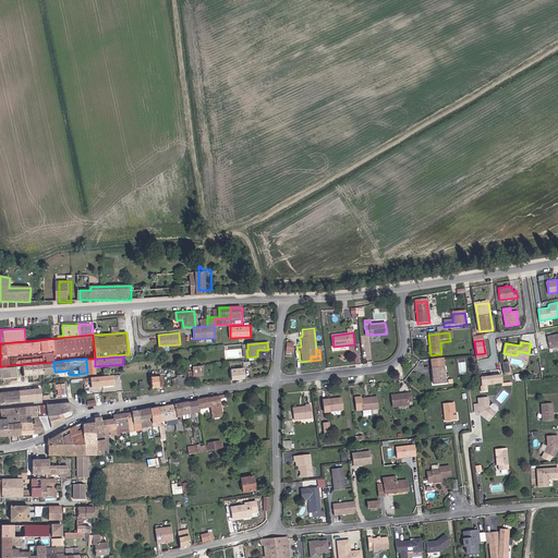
[(86,359),(87,373),(96,373),(95,366),(95,359),(86,359)]
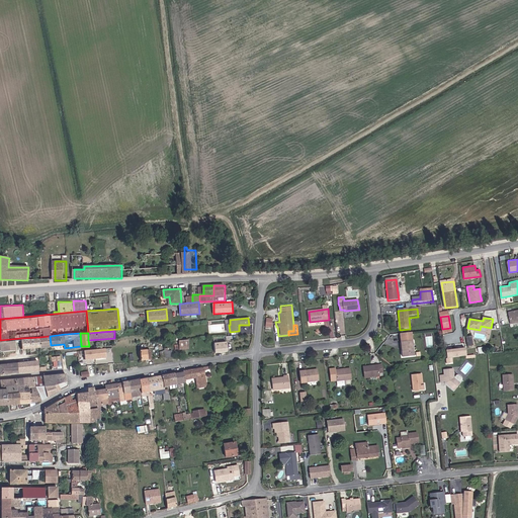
[(411,333),(401,334),(402,356),(413,356),(411,333)]
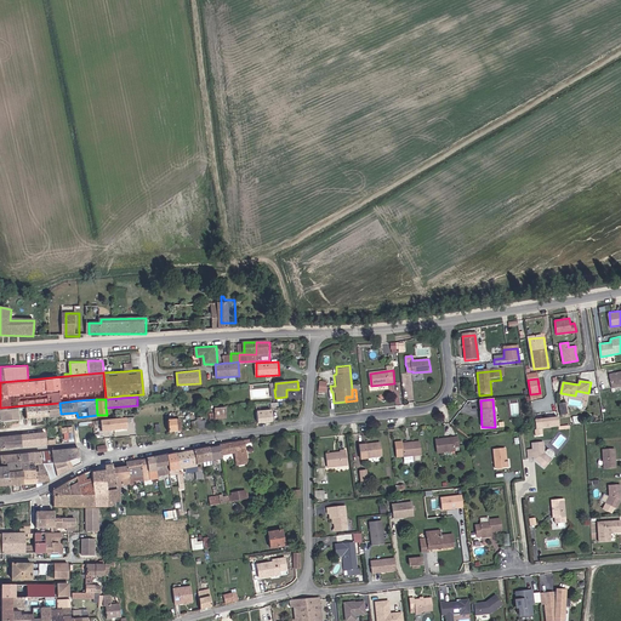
[(47,404),(49,415),(55,415),(61,414),(60,403),(47,404)]
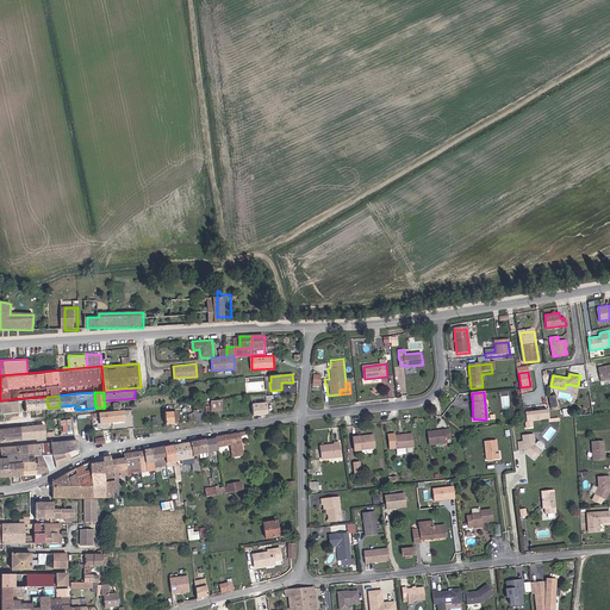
[(25,398),(26,410),(33,409),(48,408),(47,397),(25,398)]
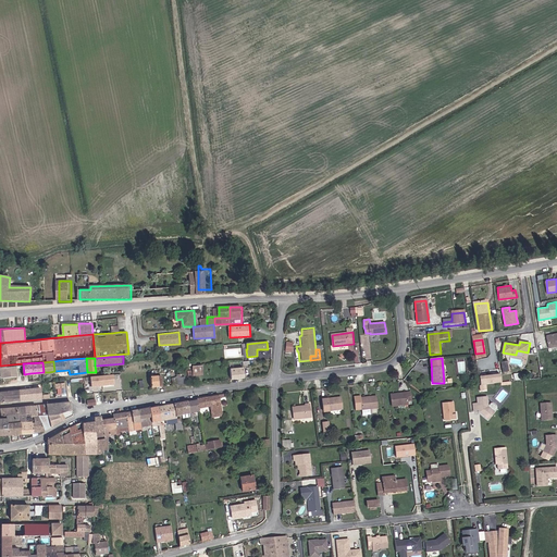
[(233,379),(247,378),(246,367),(232,368),(233,379)]
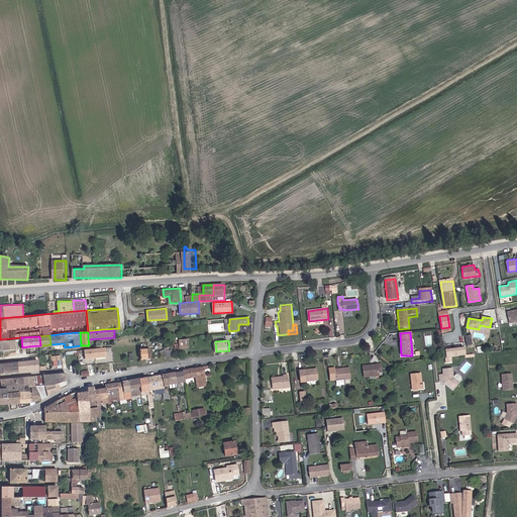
[(140,349),(140,359),(151,358),(150,348),(140,349)]
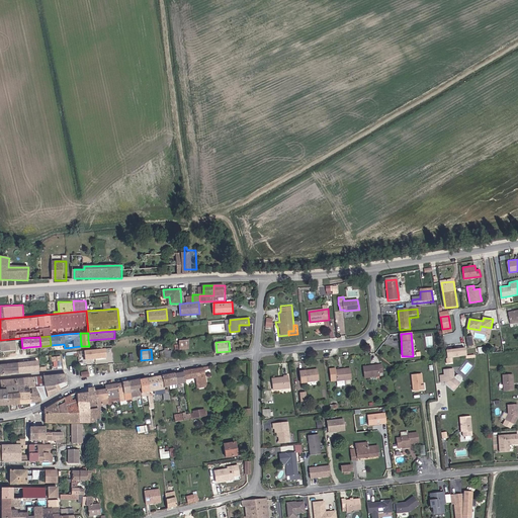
[(465,349),(445,351),(447,358),(466,356),(465,349)]
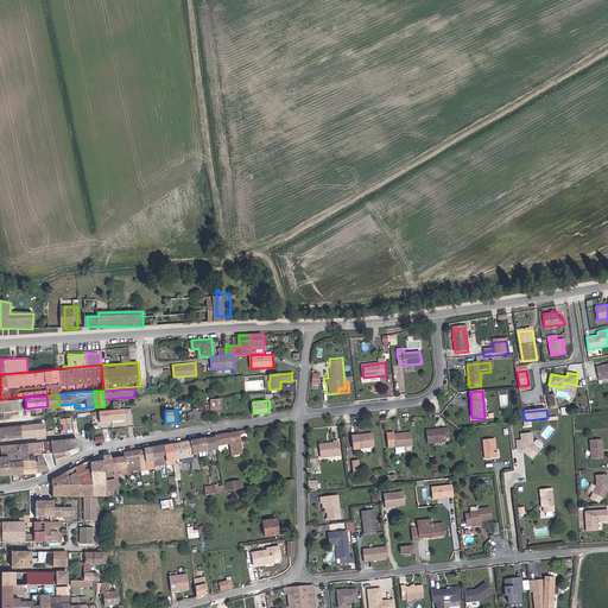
[(20,425),(21,436),(45,434),(44,423),(20,425)]
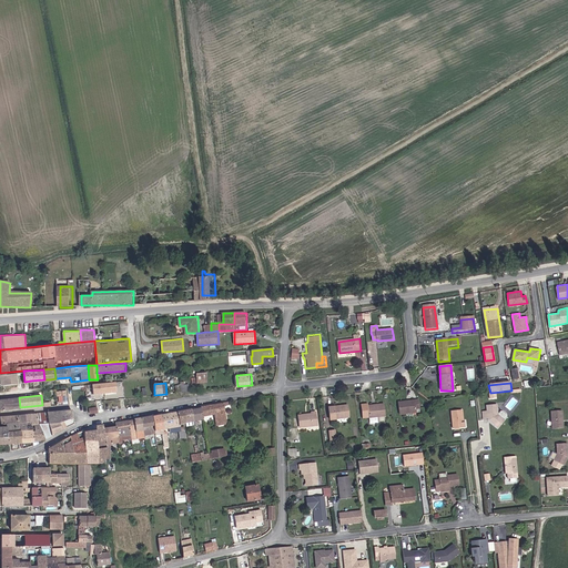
[(0,398),(0,408),(20,407),(19,397),(8,398),(0,398)]
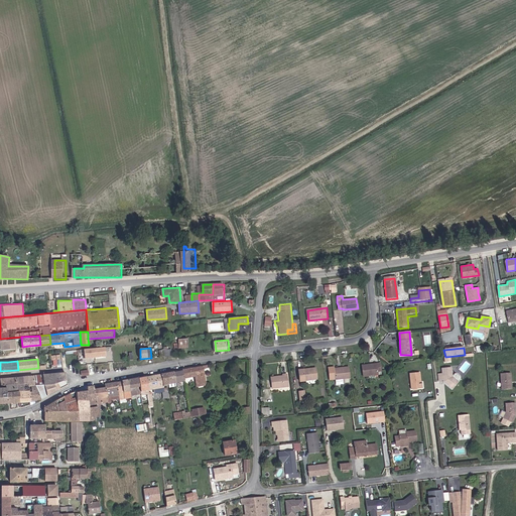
[(362,366),(363,376),(381,374),(380,364),(362,366)]
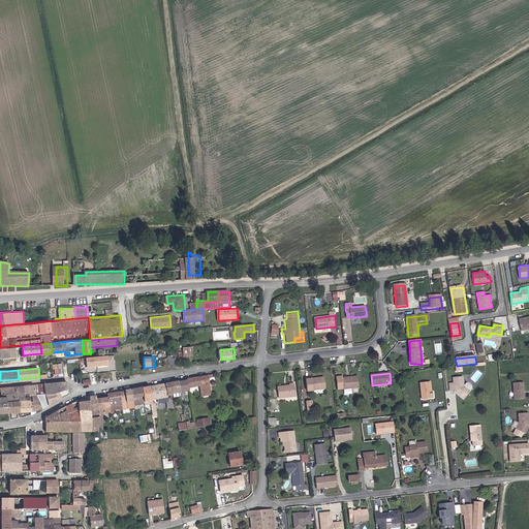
[(213,377),(212,375),(201,377),(188,379),(189,386),(200,385),(201,385),(203,387),(203,389),(204,393),(211,392),(209,381),(209,378),(213,377)]
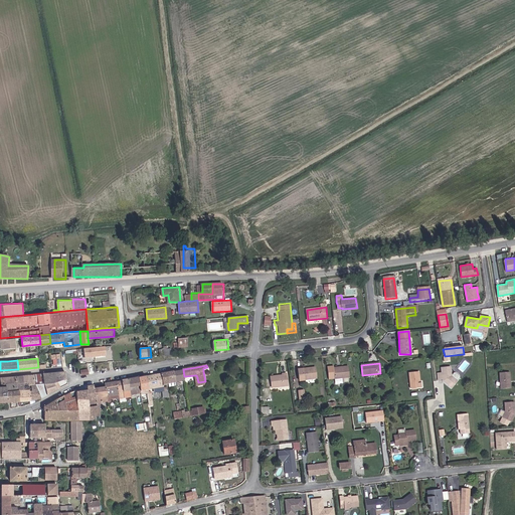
[(297,369),(298,381),(307,380),(307,379),(316,378),(315,367),(297,369)]
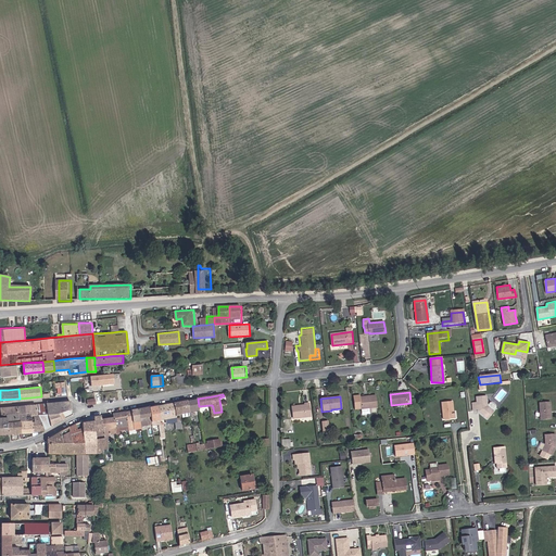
[(359,397),(361,408),(377,407),(376,396),(359,397)]
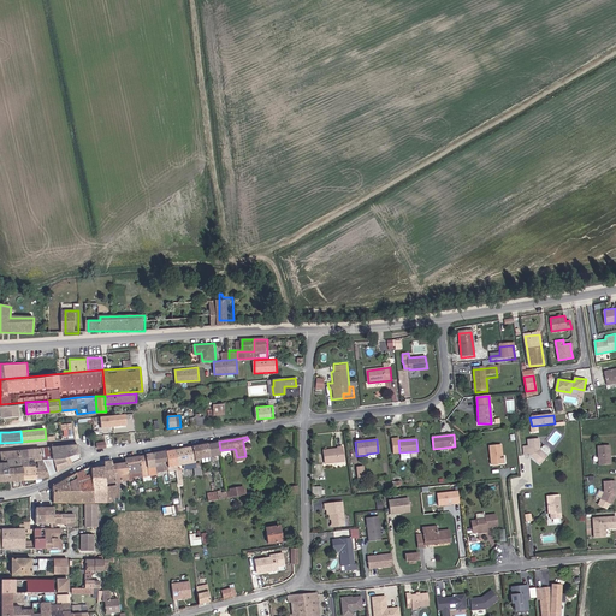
[(545,446),(544,446),(539,450),(539,439),(527,439),(528,448),(523,448),(523,455),(533,455),(535,457),(534,460),(542,465),(548,456),(546,455),(550,452),(550,451),(545,446)]
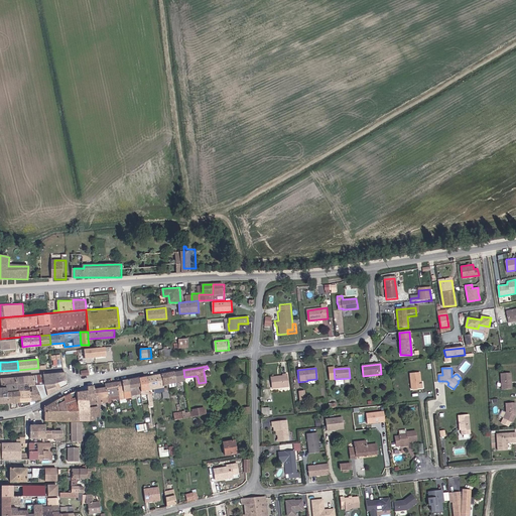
[(174,372),(175,382),(184,380),(184,377),(183,370),(174,372)]
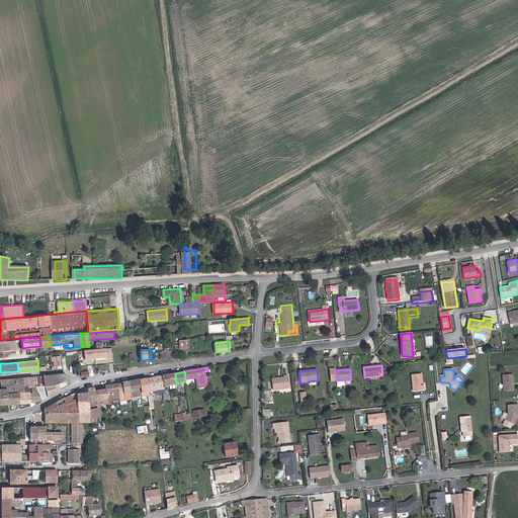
[(65,373),(53,374),(56,384),(57,383),(58,383),(67,380),(65,373)]
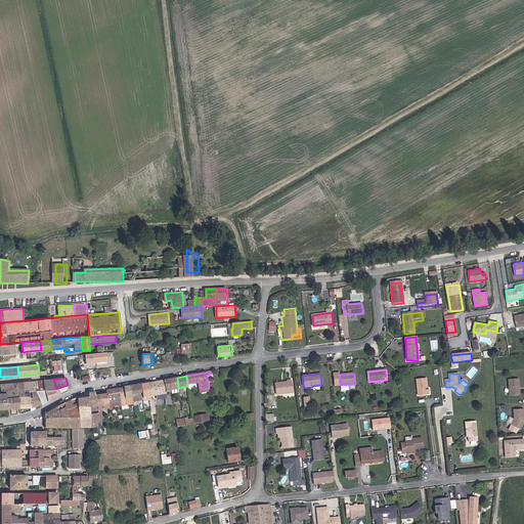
[(172,389),(172,392),(179,391),(178,388),(177,378),(171,379),(172,389)]
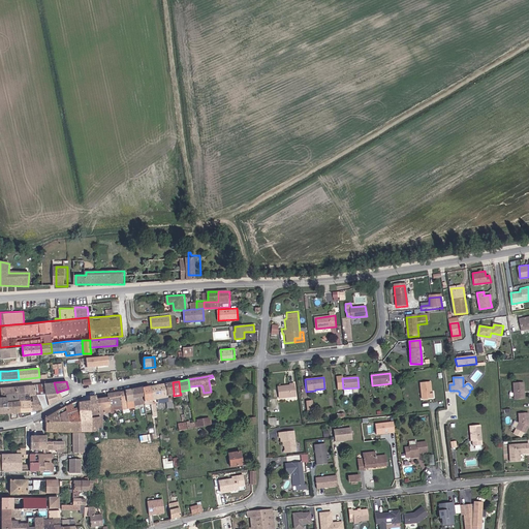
[(525,398),(524,381),(514,382),(515,399),(525,398)]
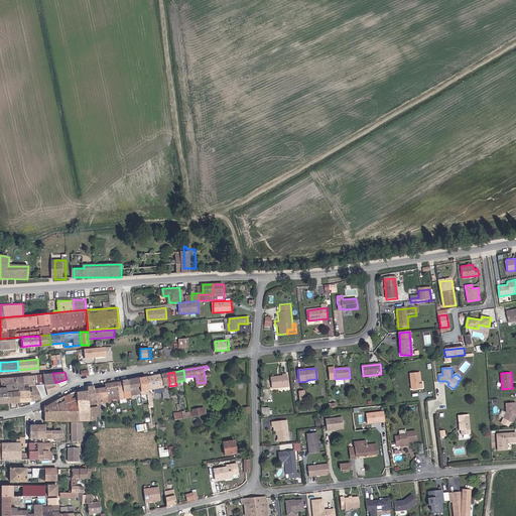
[(52,373),(42,374),(43,384),(53,383),(55,383),(52,373)]
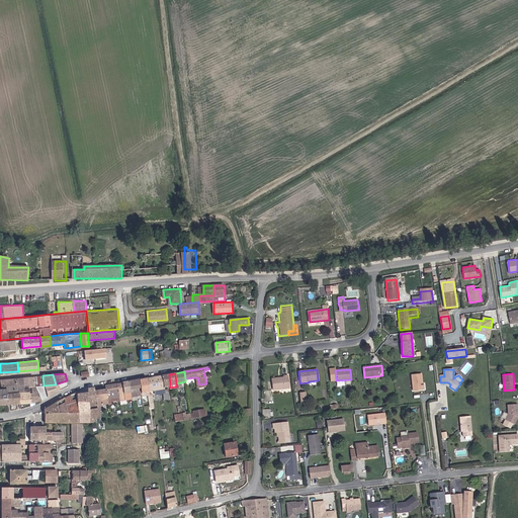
[(423,391),(421,374),(412,375),(413,392),(423,391)]
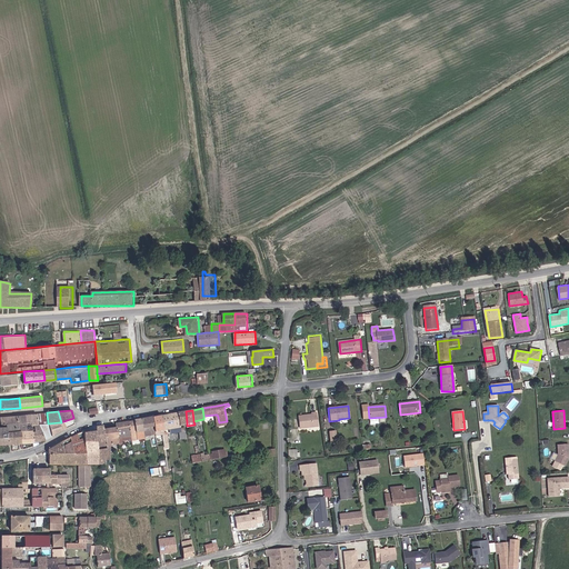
[(37,412),(37,413),(38,425),(43,439),(51,435),(48,423),(47,412),(37,412)]
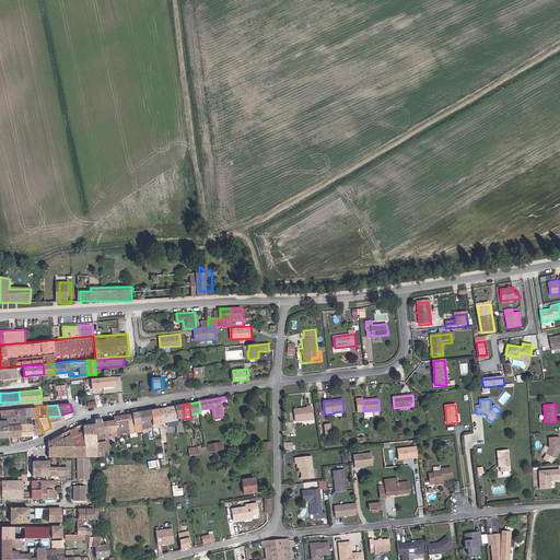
[(160,409),(162,422),(178,420),(177,417),(176,406),(160,409)]
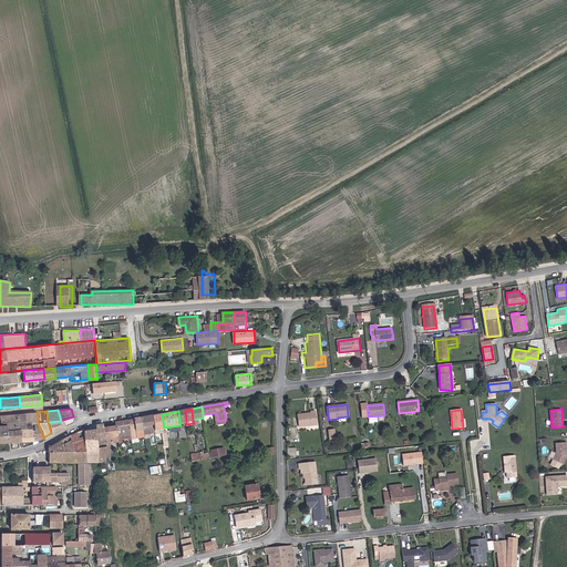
[(24,413),(24,421),(26,428),(32,428),(31,423),(38,423),(37,412),(24,413)]
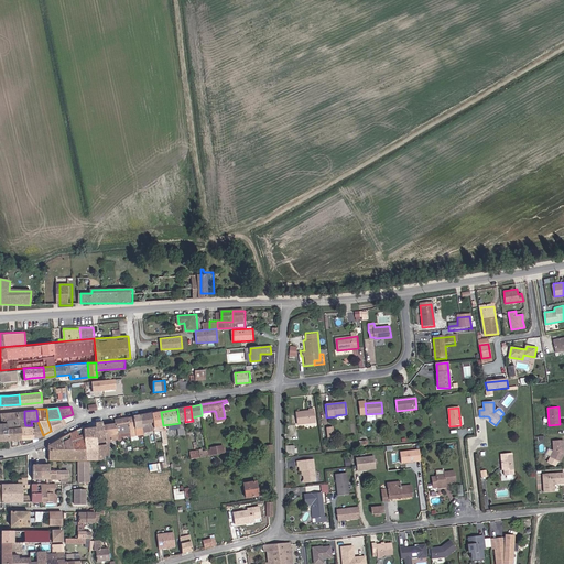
[(294,413),(295,424),(313,422),(312,410),(307,410),(306,412),(294,413)]
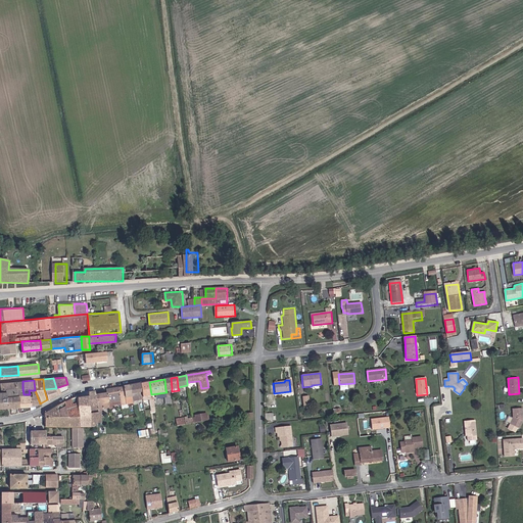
[(1,389),(5,389),(12,389),(22,388),(22,381),(1,382),(1,389)]
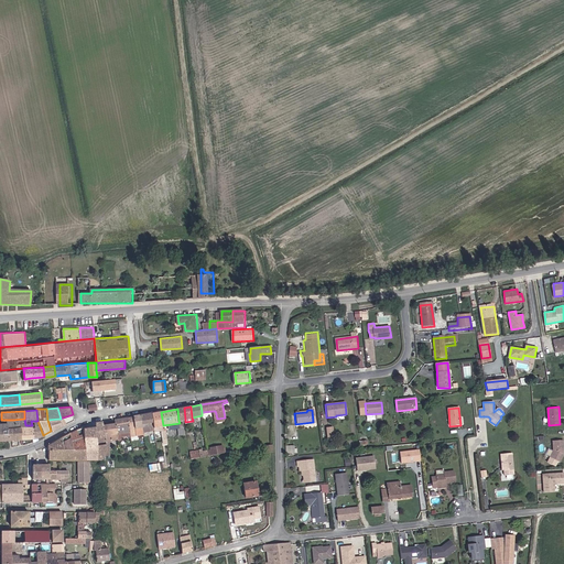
[(154,427),(163,425),(161,412),(152,413),(154,427)]
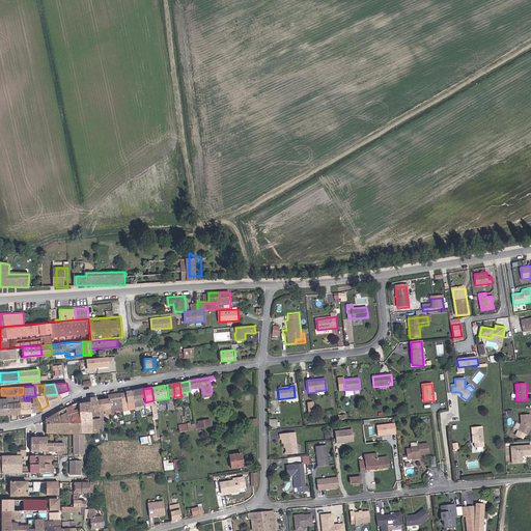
[(143,409),(146,408),(145,402),(143,389),(133,391),(134,399),(141,398),(143,409)]
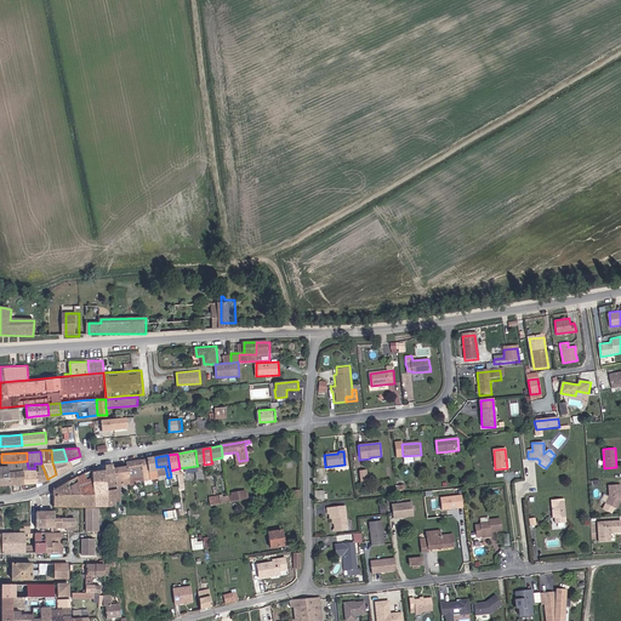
[(157,467),(155,457),(147,459),(151,480),(151,483),(153,482),(152,472),(158,472),(157,467)]
